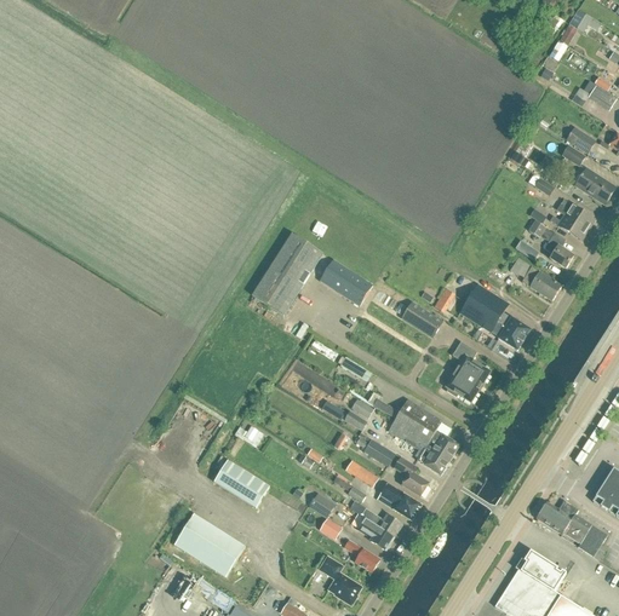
[(601,7),(615,15),(618,9),(618,6),(608,0),(605,0),(601,7)]
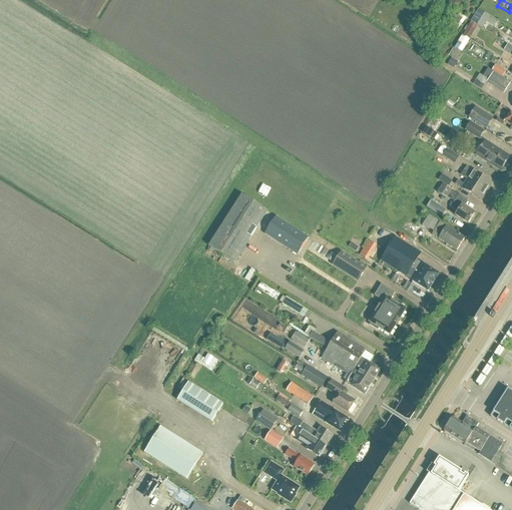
[(477,22),(476,23),(482,26),(482,25),(486,20),(489,14),(484,11),(483,12),(477,22)]
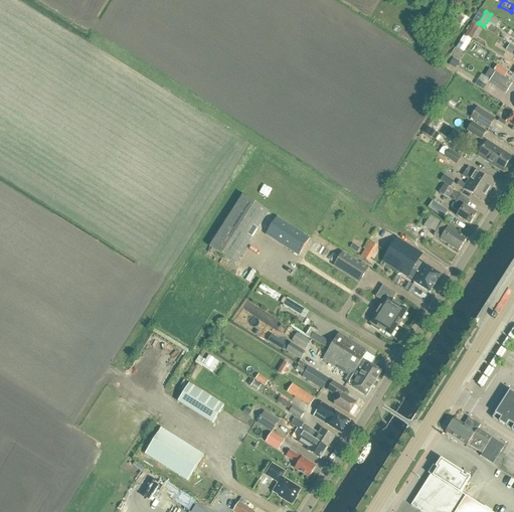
[(463,16),(457,12),(453,18),(459,22),(463,16)]
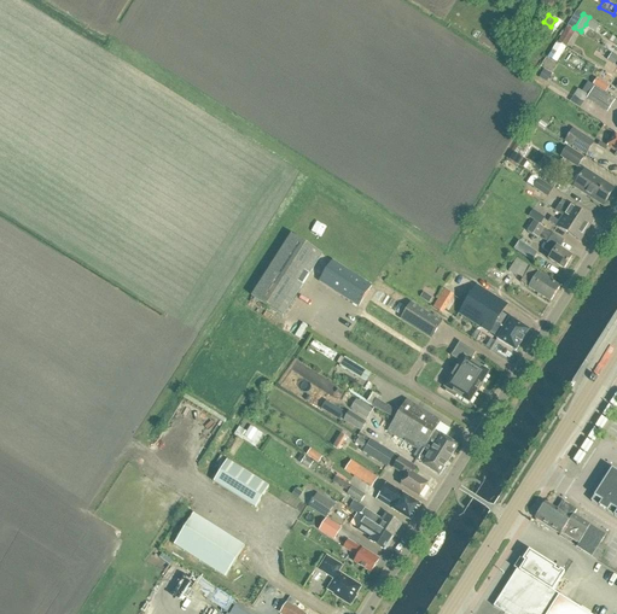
[(565,44),(557,39),(554,45),(562,50),(565,44)]
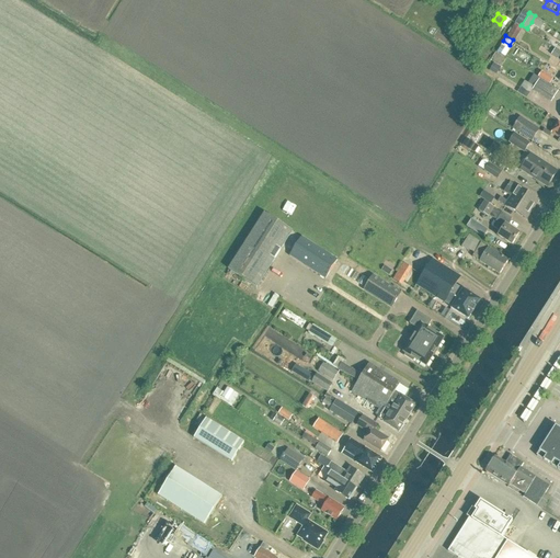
[(535,53),(532,57),(540,64),(544,59),(535,53)]
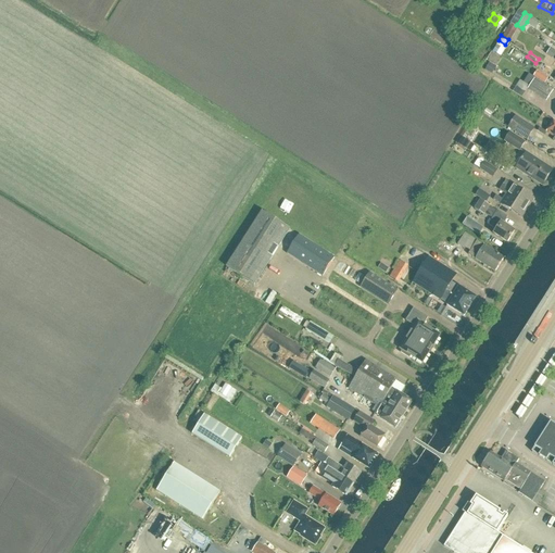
[(554,89),(554,88),(554,80),(546,76),(543,82),(554,89)]
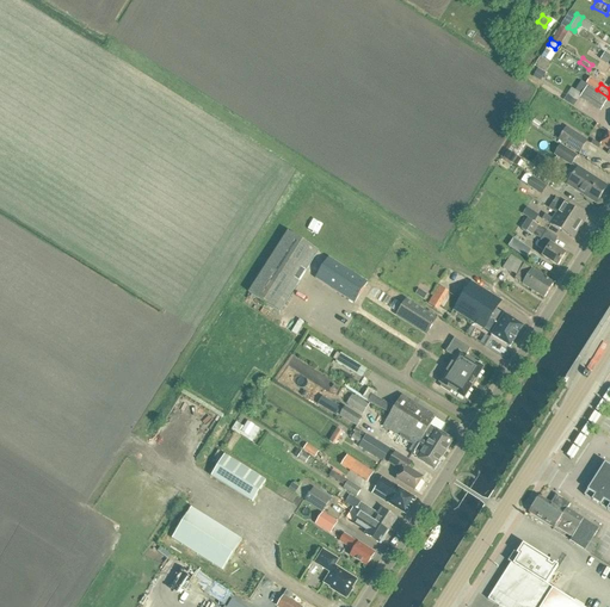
[(599,109),(607,98),(586,85),(579,95),(599,109)]
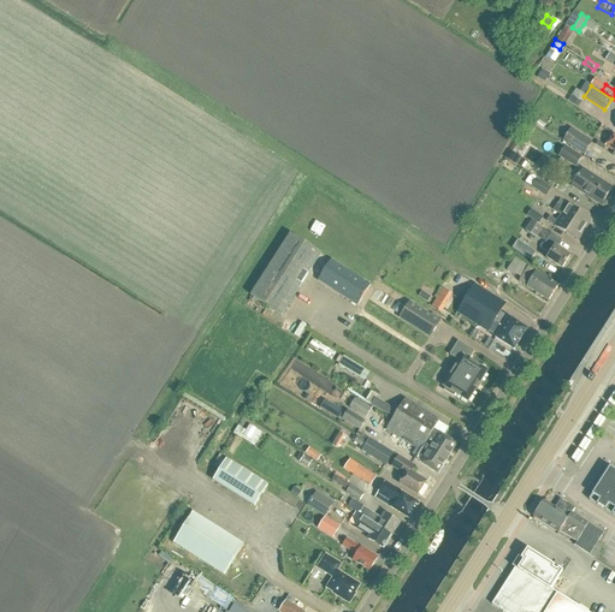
[(584,153),(591,140),(569,126),(562,140),(584,153)]
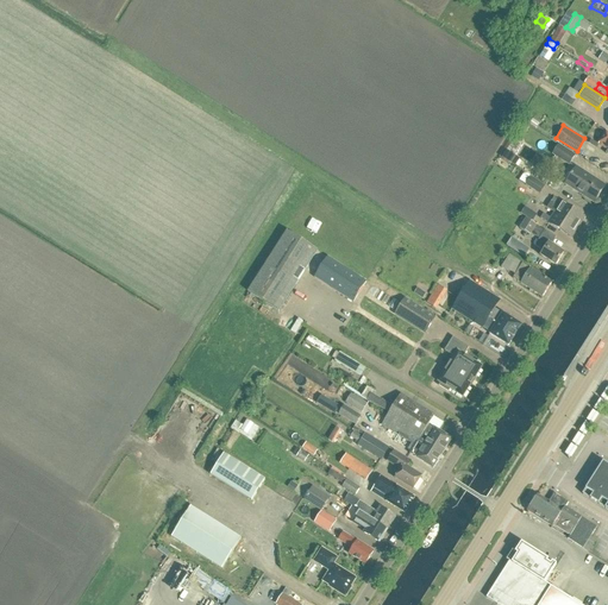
[(534,138),(537,131),(527,127),(525,136),(534,138)]
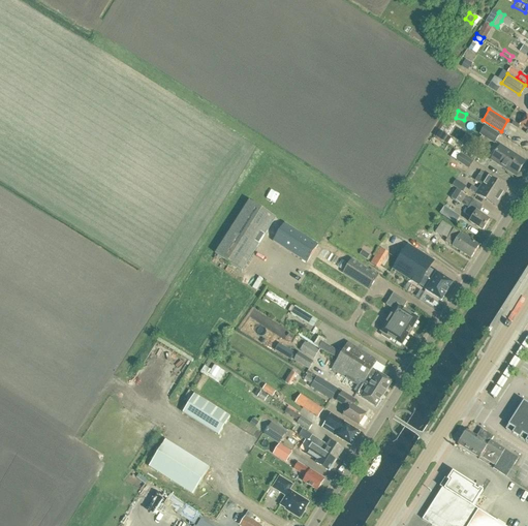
[(527,113),(525,111),(519,122),(527,127),(525,131),(527,132),(527,113)]
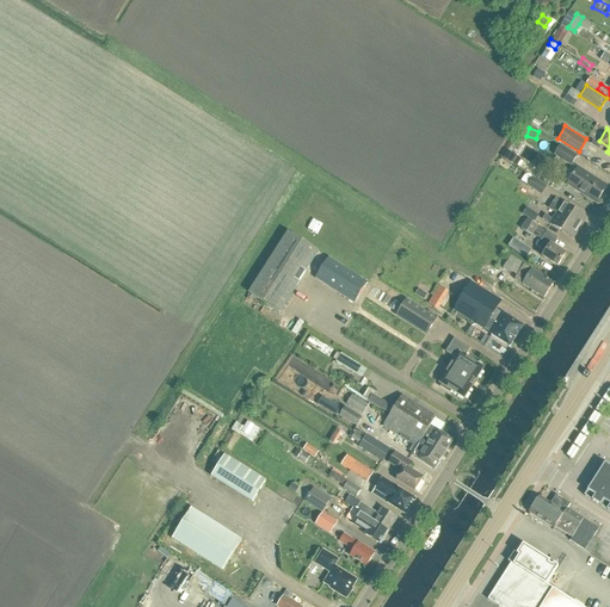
[(516,165),(521,159),(512,153),(521,140),(516,136),(503,156),(516,165)]
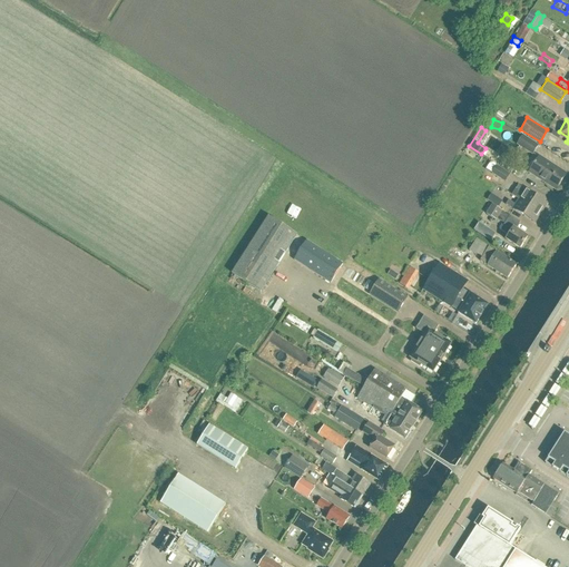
[(532,154),(538,144),(521,134),(516,143),(532,154)]
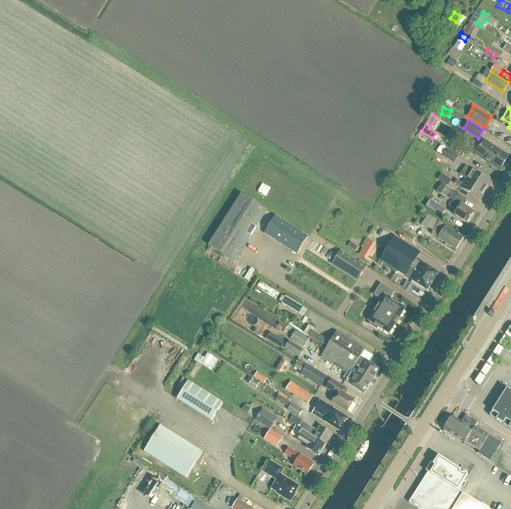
[(499,168),(508,154),(483,138),(474,153),(499,168)]
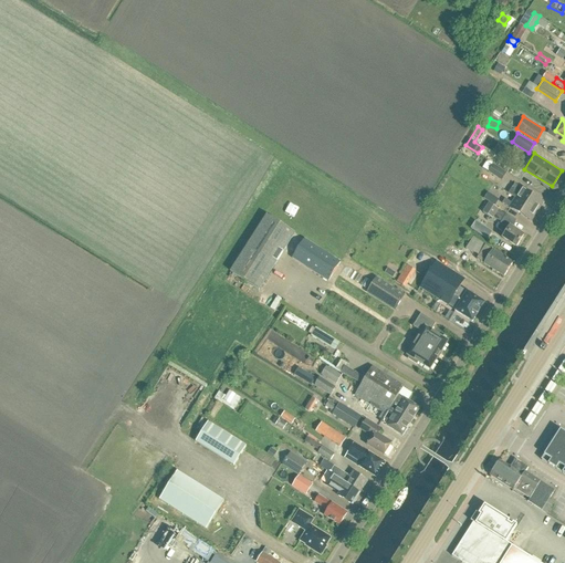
[(501,179),(505,171),(487,159),(481,166),(501,179)]
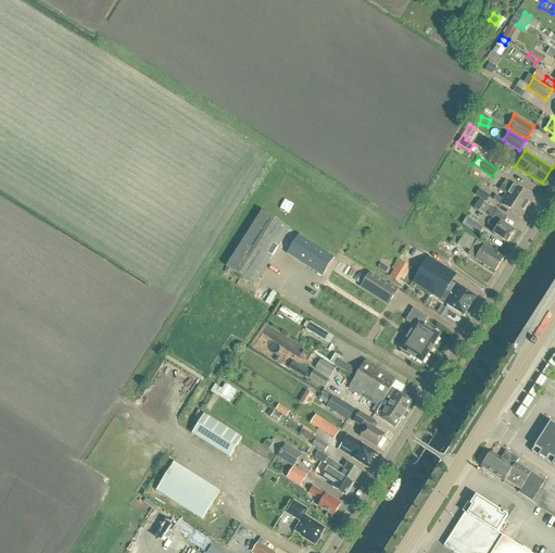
[(454,166),(459,168),(464,161),(458,158),(454,166)]
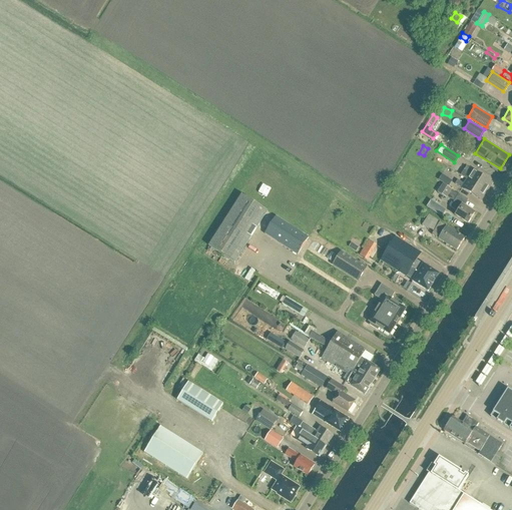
[(426,154),(424,159),(439,165),(441,161),(426,154)]
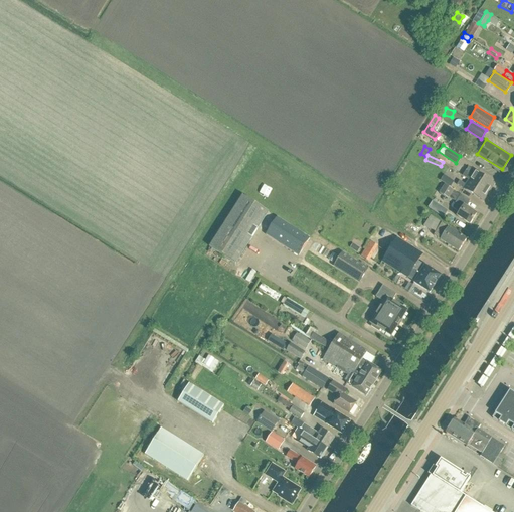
[(462,174),(468,178),(488,191),(494,182),(468,165),(462,174)]
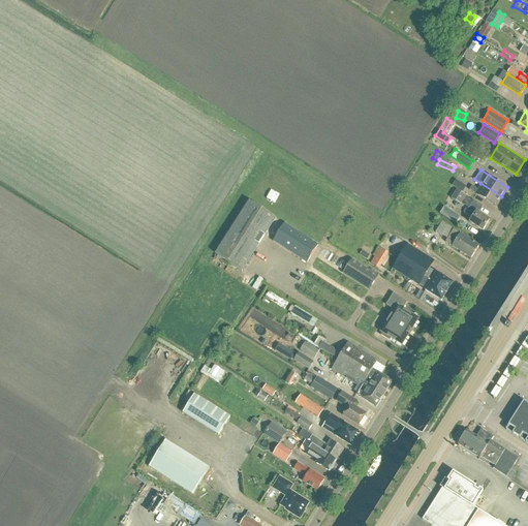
[(441,191),(453,181),(446,175),(436,185),(441,191)]
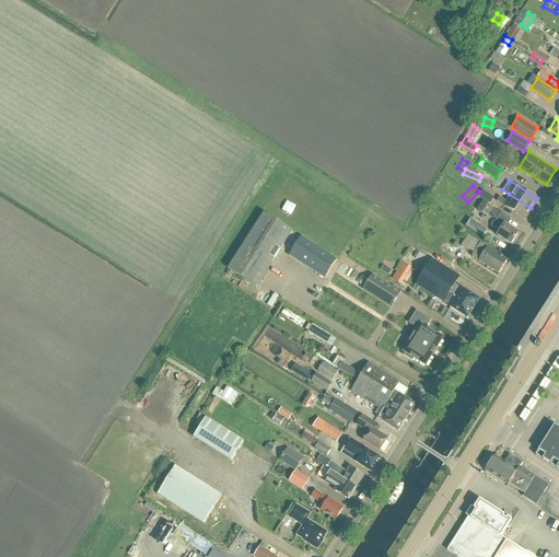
[(525,217),(531,208),(509,194),(505,198),(499,194),(496,198),(525,217)]
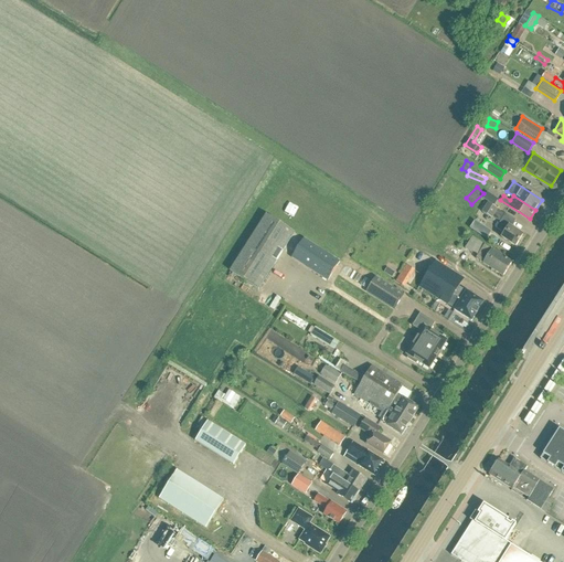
[(480,209),(485,212),(490,215),(490,213),(500,220),(496,226),(502,231),(500,235),(514,244),(521,233),(511,225),(515,219),(487,200),(480,209)]
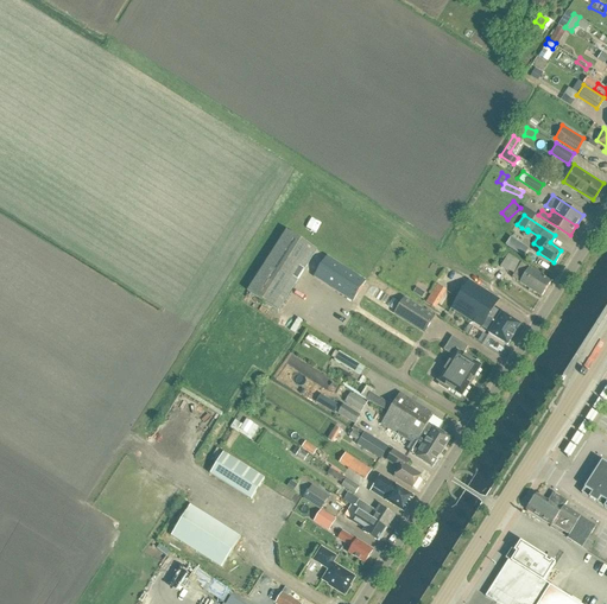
[(278,309),(316,247),(286,228),(247,290),(278,309)]
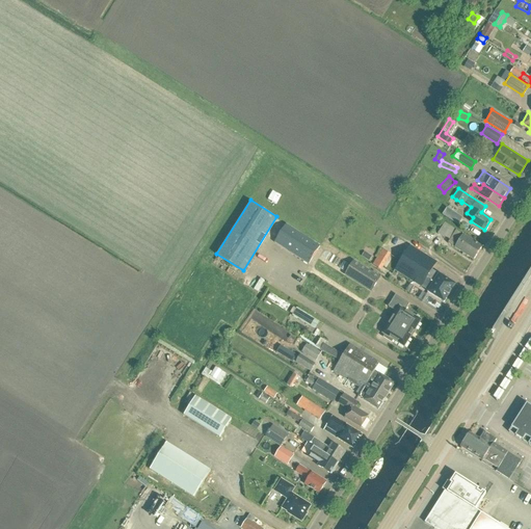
[(308,261),(319,243),(285,221),(273,239),(308,261)]
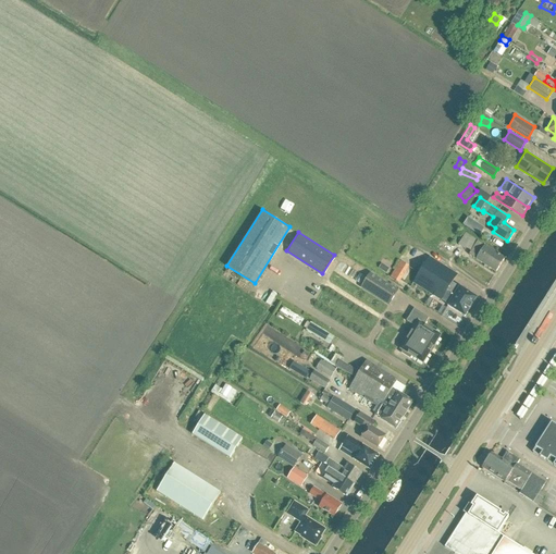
[(468,259),(490,273),(498,260),(487,253),(492,246),(476,236),(468,247),(473,250),(468,259)]
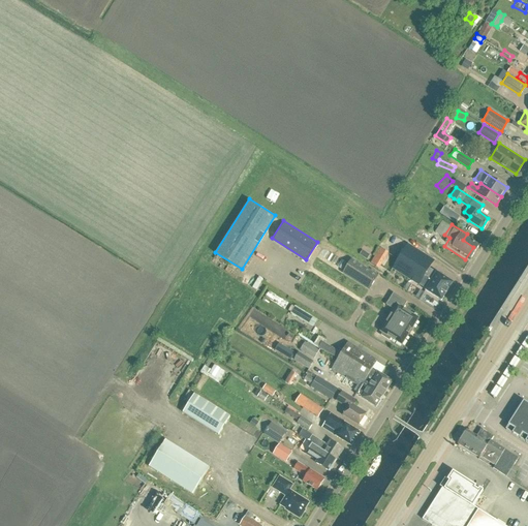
[(345,240),(335,256),(342,261),(352,245),(345,240)]
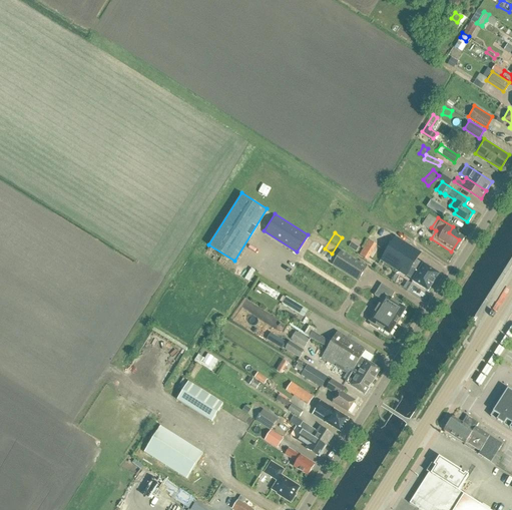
[(418,269),(411,265),(420,249),(396,234),(380,259),(412,278),(411,279),(427,290),(439,272),(423,261),(418,269)]
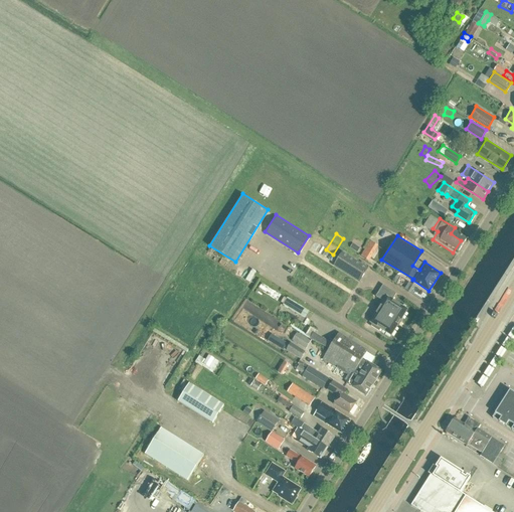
[(359,278),(367,267),(341,250),(334,262),(359,278)]
